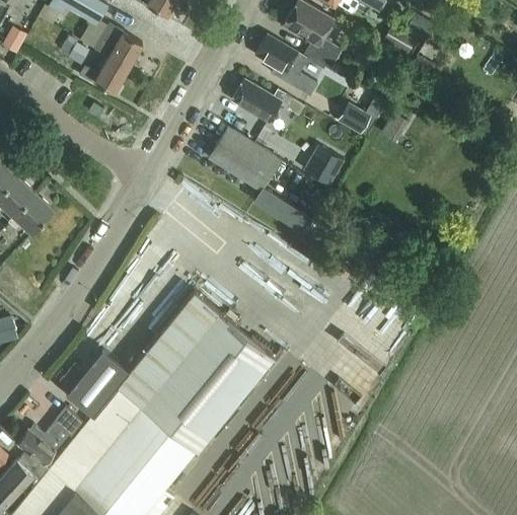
[(111,7),(97,0),(56,0),(51,8),(64,16),(68,9),(99,26),(111,7)]
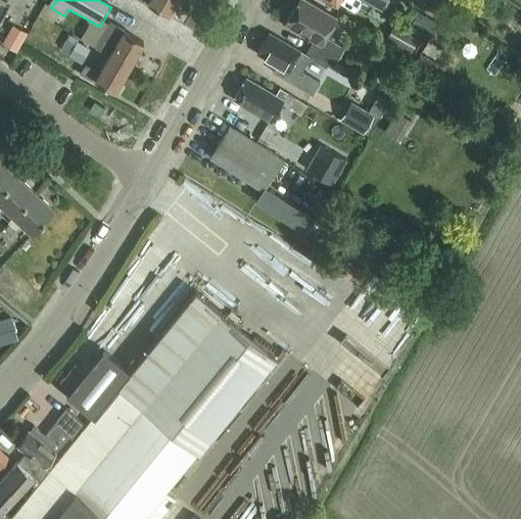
[(170,18),(180,0),(135,0),(149,8),(150,6),(170,18)]
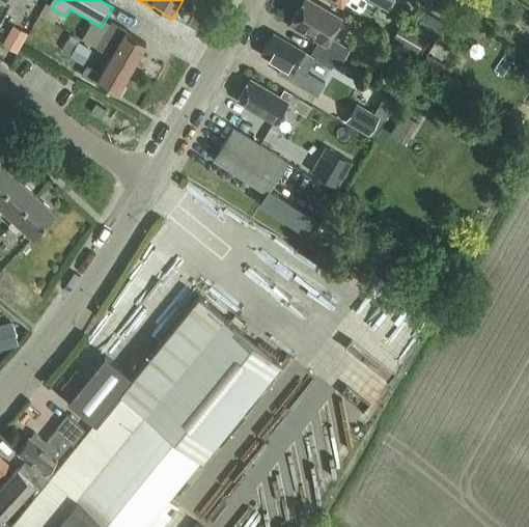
[(340,72),(352,52),(332,40),(343,21),(307,0),(291,27),(321,44),(313,56),(340,72)]
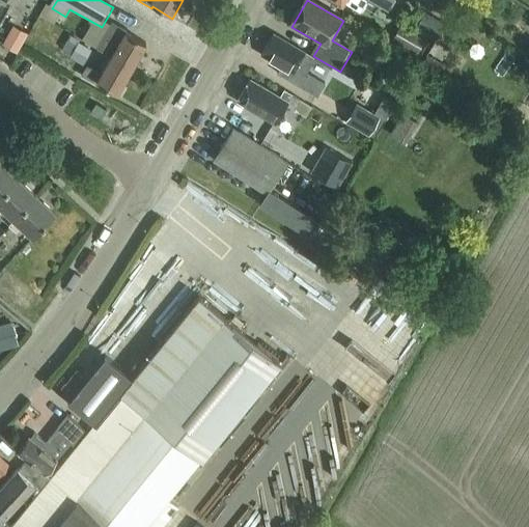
[(368,2),(364,0),(328,0),(328,1),(344,10),(346,5),(361,14),(368,2)]
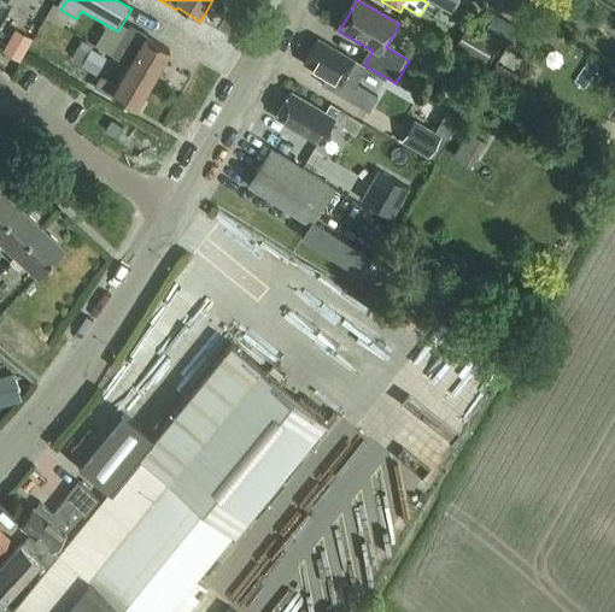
[(510,48),(520,34),(497,21),(488,35),(510,48)]
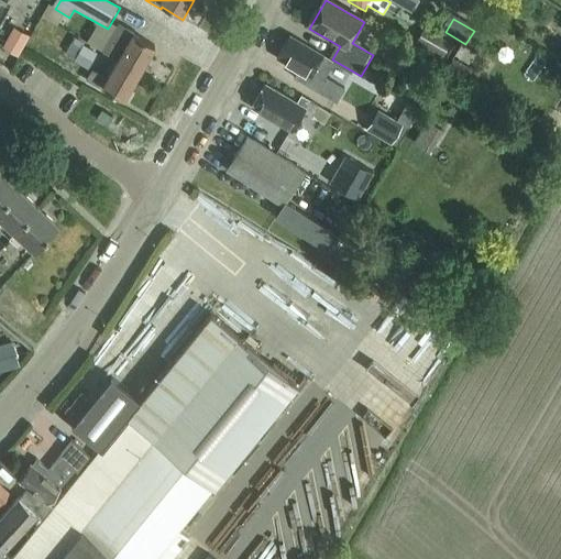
[(130,45),(120,64),(141,76),(156,50),(135,37),(136,35),(121,26),(116,36),(130,45)]
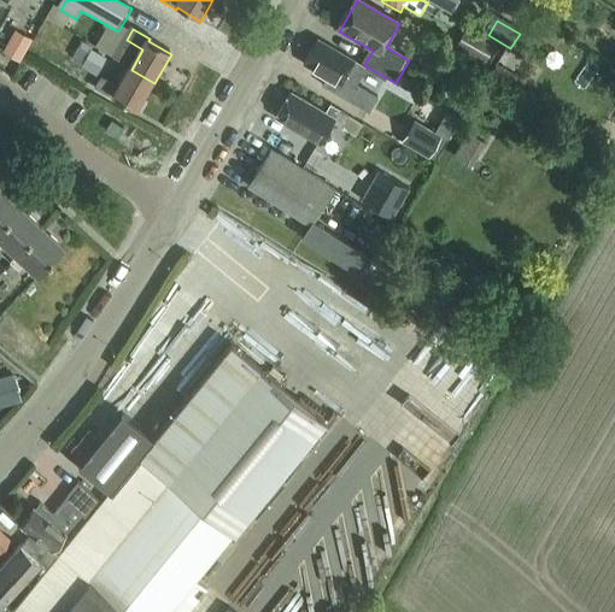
[(22,65),(35,43),(17,33),(5,56),(22,65)]
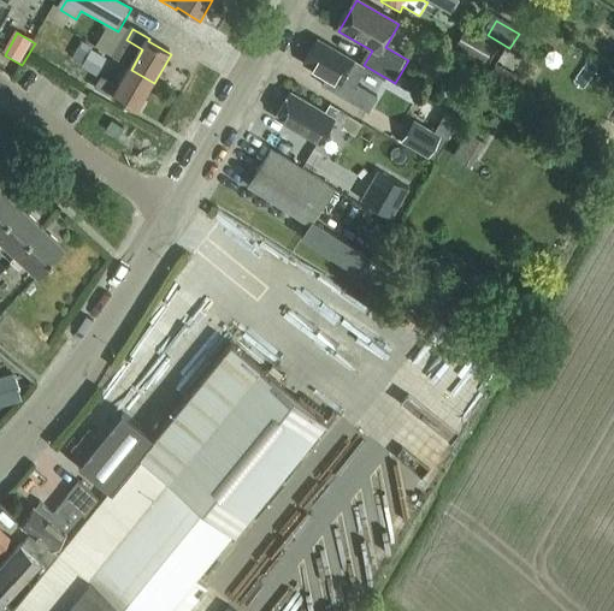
[(496,51),(466,34),(458,51),(486,67),(496,51)]
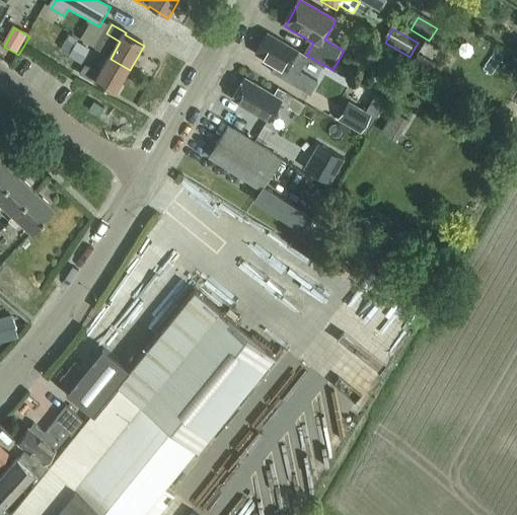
[(319,84),(302,74),(309,60),(269,37),(256,57),(276,68),(273,74),(312,97),(319,84)]
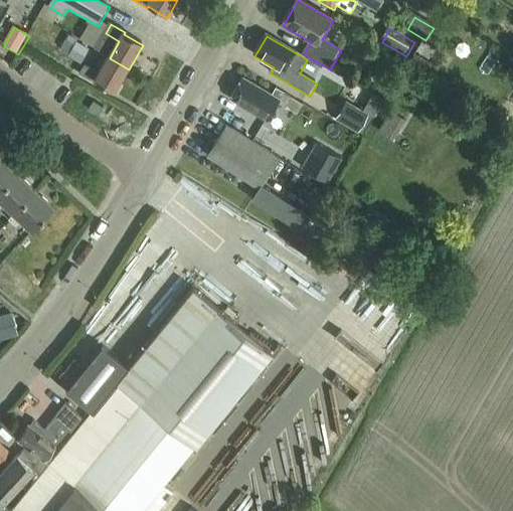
[(116,94),(129,69),(110,58),(100,74),(86,66),(80,76),(95,84),(96,82),(116,94)]
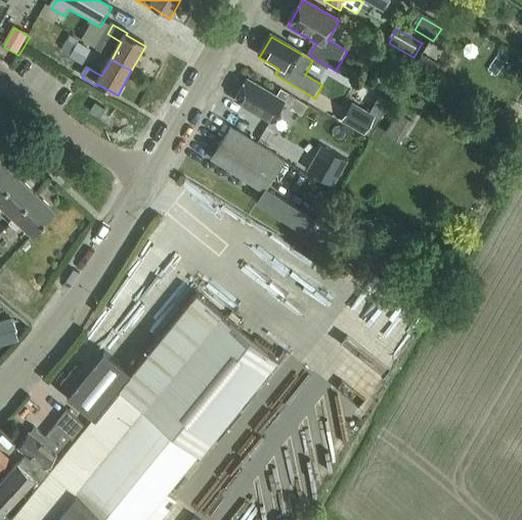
[(290,97),(281,92),(277,99),(249,82),(235,103),(273,125),(290,97)]
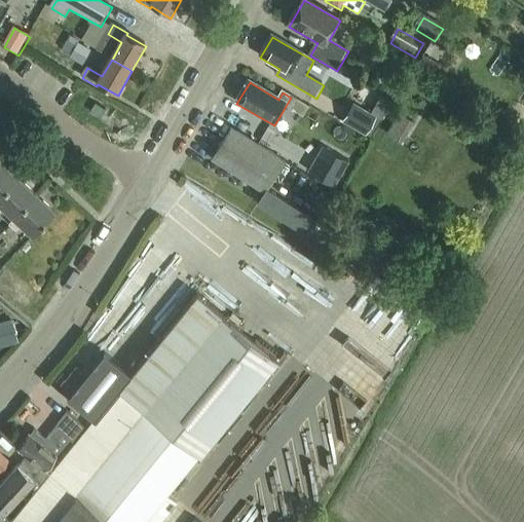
[(304,118),(310,109),(297,100),(291,110),(304,118)]
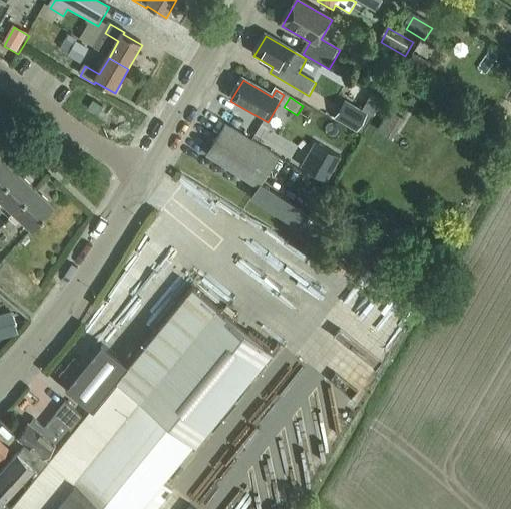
[(347,104),(337,122),(359,134),(369,117),(347,104)]
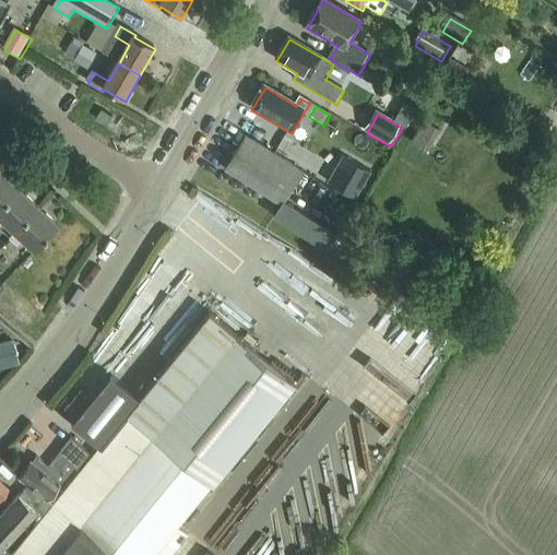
[(431,150),(445,126),(433,119),(419,142),(431,150)]
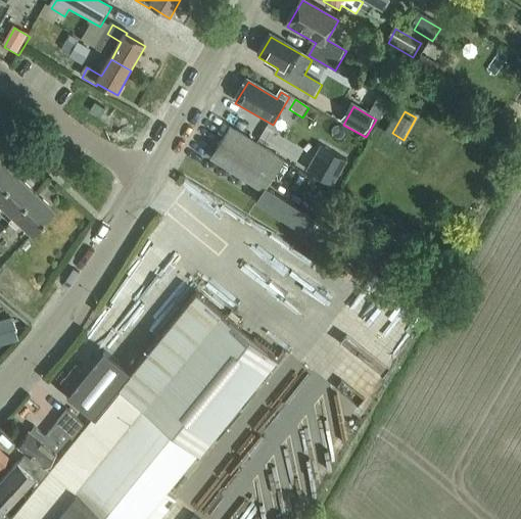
[(308,236),(317,222),(267,191),(285,163),(232,130),(211,160),(265,194),(257,204),(308,236)]
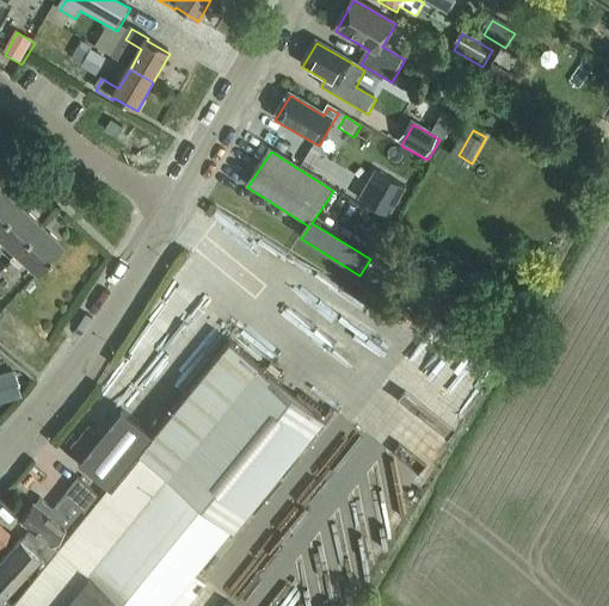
[(376,172),(360,202),(391,220),(407,190),(376,172)]
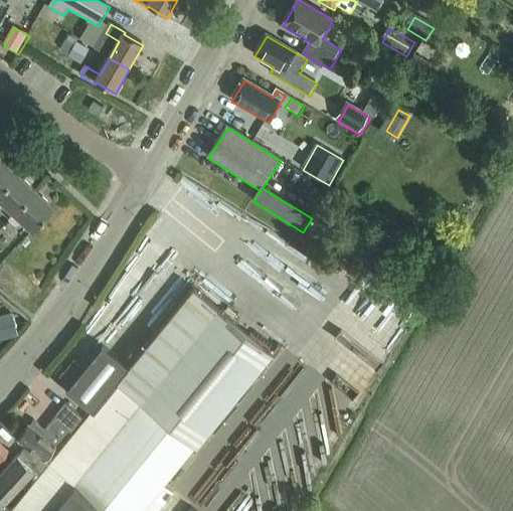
[(2,160),(0,161),(0,197),(19,177),(2,160)]
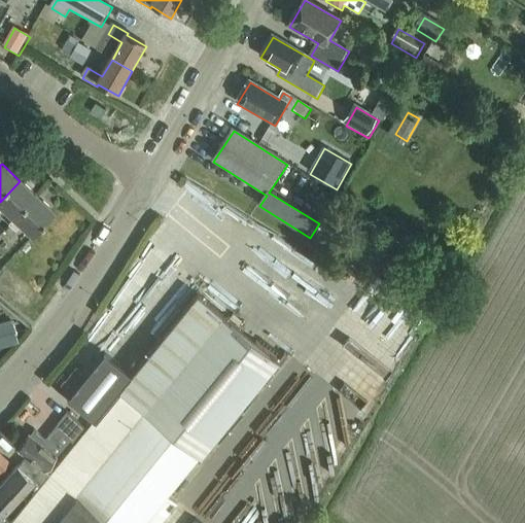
[(15,221),(38,198),(20,181),(0,202),(0,216),(5,211),(15,221)]
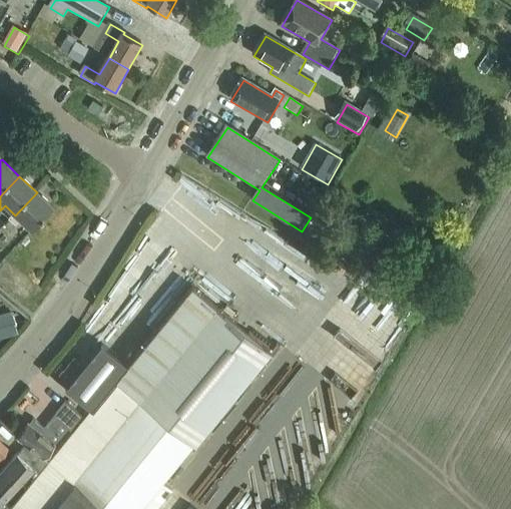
[(55,209),(37,192),(15,215),(10,221),(18,227),(13,232),(24,243),(55,209)]
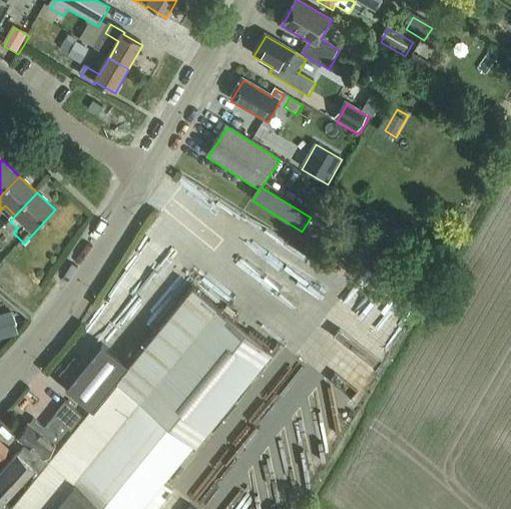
[(158,245),(128,300),(147,310),(176,256),(158,245)]
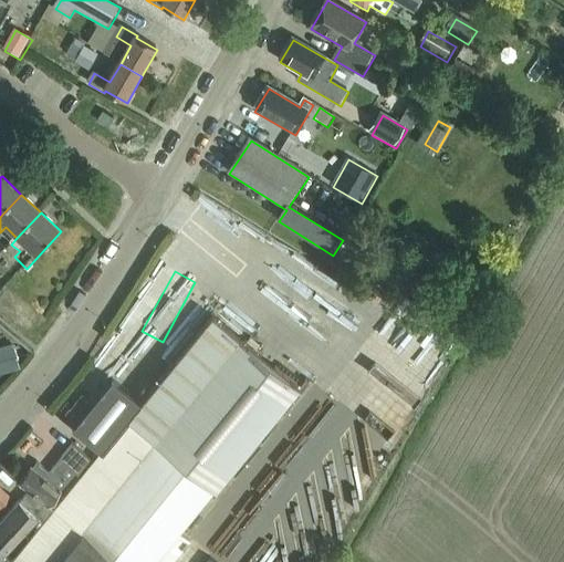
[(80,478),(52,512),(55,514),(45,527),(44,527),(38,522),(3,561),(178,561),(192,544),(181,536),(301,389),(215,319),(95,465),(93,462),(80,478)]
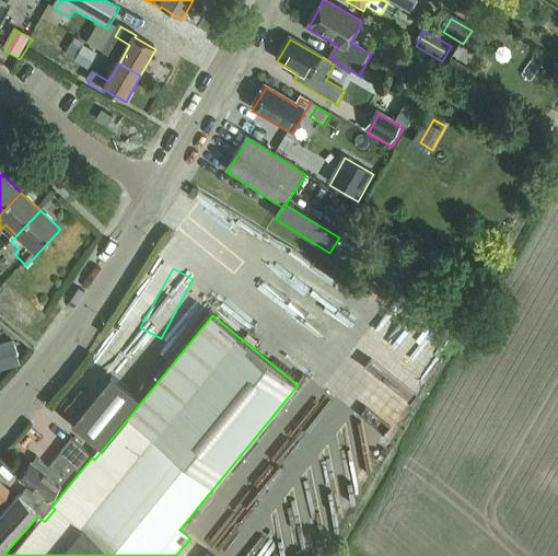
[(14,343),(0,346),(0,373),(22,368),(14,343)]
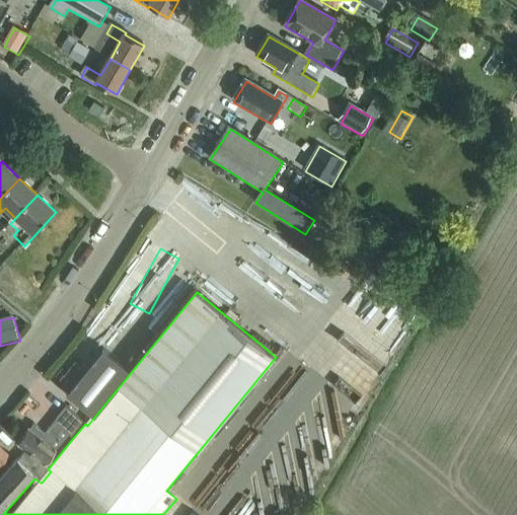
[(35,477),(42,483),(51,471),(48,469),(46,467),(71,437),(73,438),(85,424),(67,410),(59,420),(46,435),(35,427),(31,432),(30,431),(19,446),(28,452),(19,462),(35,477)]
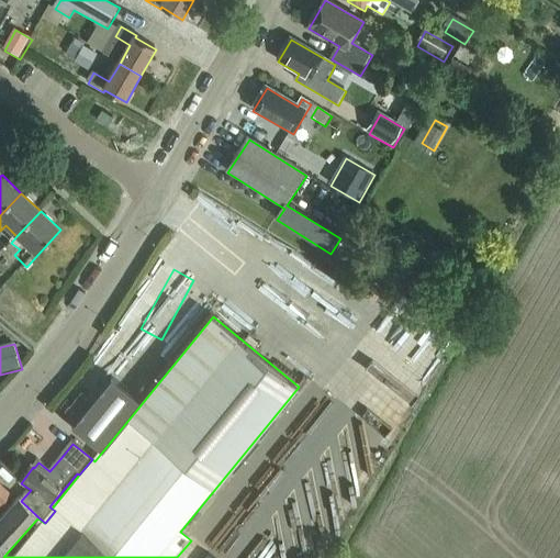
[(0,506),(2,509),(13,497),(0,483),(0,506)]
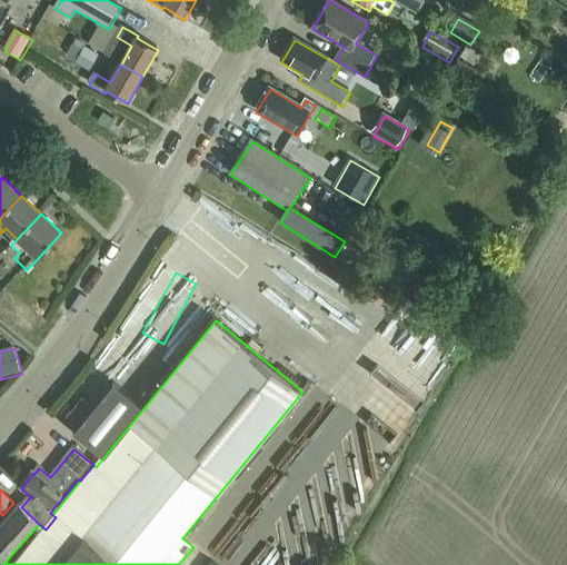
[(1,564),(39,524),(21,507),(21,506),(0,528),(0,564),(1,564)]
